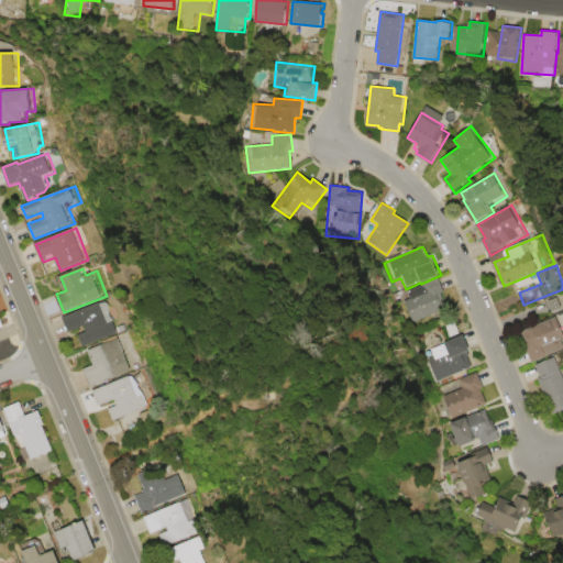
[(439,278),(444,291),(438,295),(444,310),(411,324),(401,302),(409,299),(406,293),(439,278)]
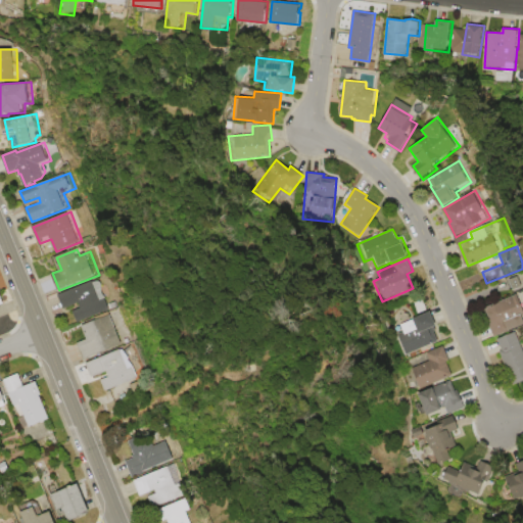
[(522,271),(522,286),(510,293),(504,279),(510,277),(511,280),(519,276),(518,274),(522,271)]
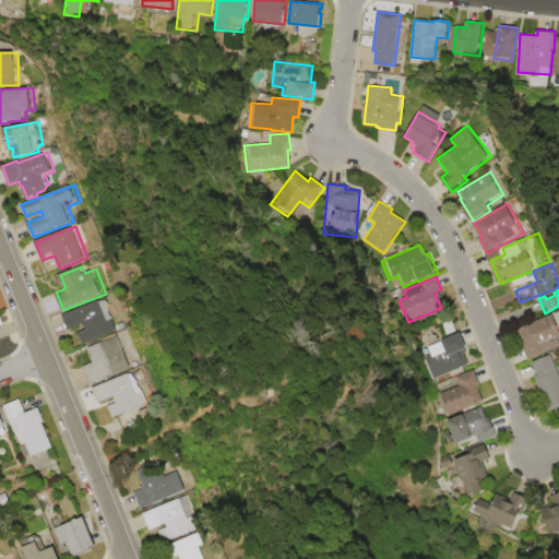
[(66,314),(103,299),(104,301),(111,298),(115,305),(117,304),(122,317),(111,321),(117,334),(85,346),(80,332),(90,329),(87,322),(71,329),(66,314)]
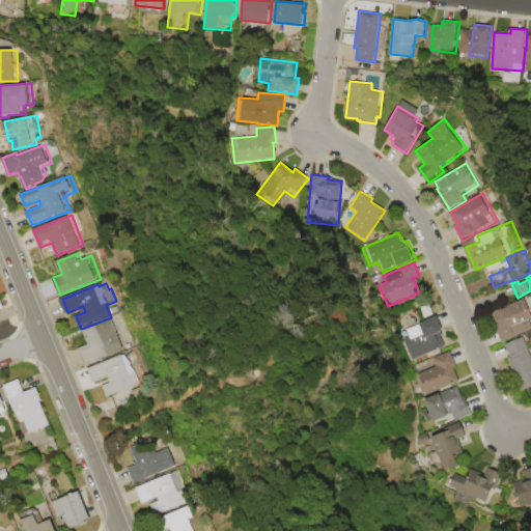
[(530,294),(530,330),(503,342),(497,329),(499,328),(495,316),(493,317),(491,313),(526,298),(526,297),(530,294)]
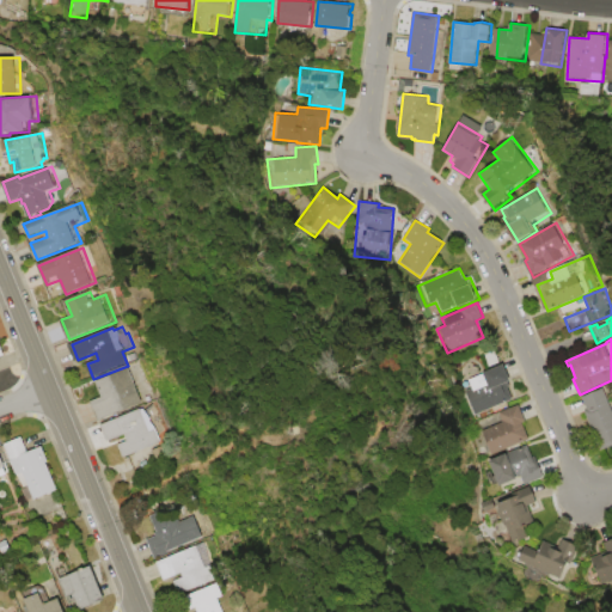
[(99,421),(92,402),(104,397),(98,381),(134,367),(132,362),(134,362),(132,355),(141,352),(159,397),(99,421)]
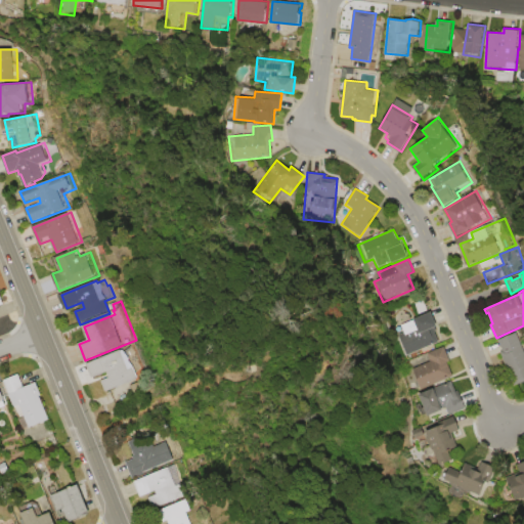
[(440,342),(402,357),(394,336),(403,333),(400,324),(432,312),(438,326),(435,329),(440,342)]
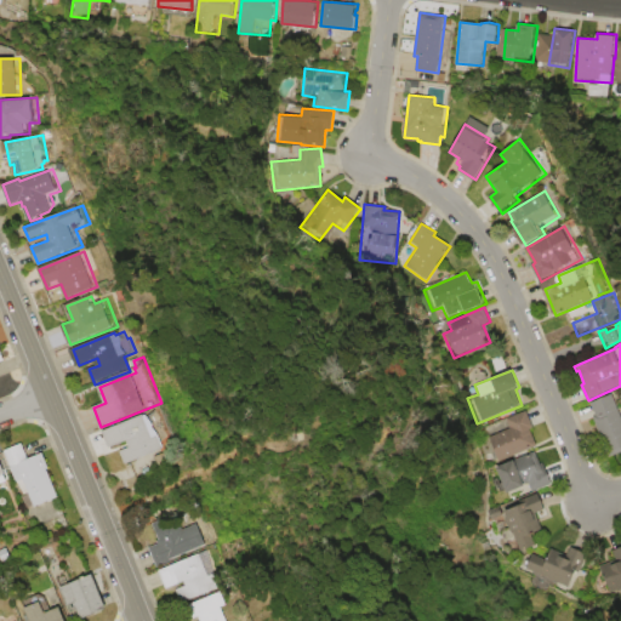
[(613,394),(620,415),(620,453),(607,459),(591,417),(596,415),(591,403),(613,394)]
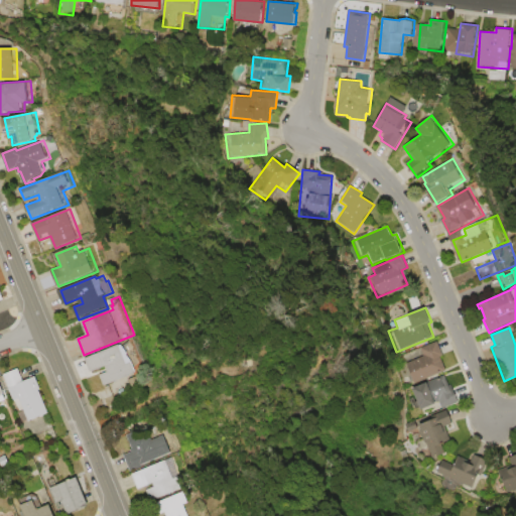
[(86,358),(130,341),(142,371),(106,385),(102,374),(110,370),(108,366),(91,373),(86,358)]
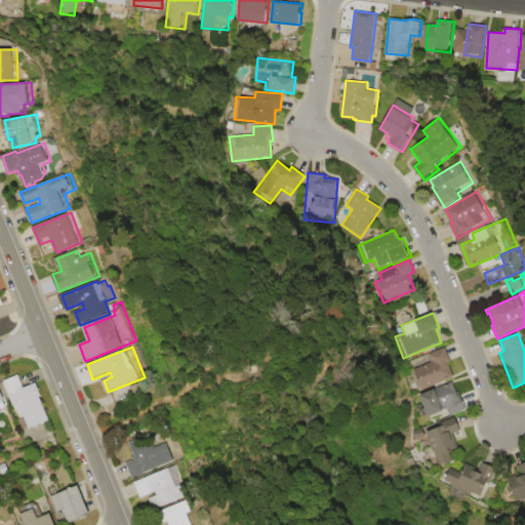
[(445,348),(451,362),(449,363),(454,377),(435,386),(434,382),(420,388),(413,369),(431,362),(428,355),(445,348)]
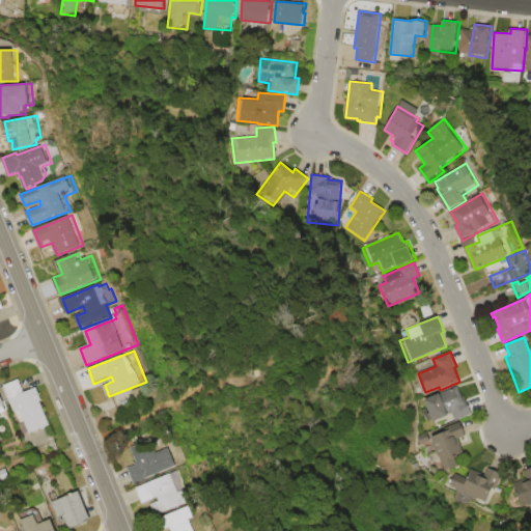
[(34,388),(49,423),(24,434),(20,423),(18,424),(12,413),(11,414),(7,401),(4,402),(0,390),(0,386),(19,380),(24,392),(34,388)]
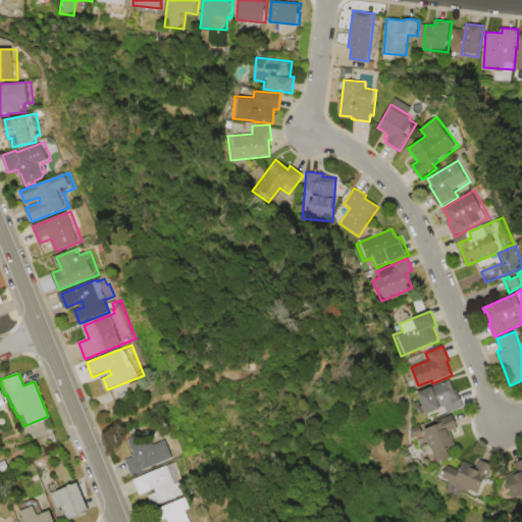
[(449,380),(459,401),(461,400),(465,407),(448,415),(445,408),(428,416),(419,395),(449,380)]
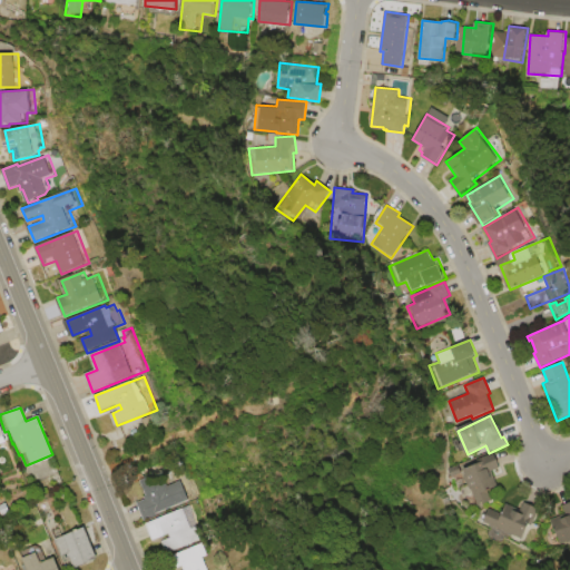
[(462,470),(484,461),(485,464),(489,463),(498,487),(489,491),(492,501),(478,507),(462,470)]
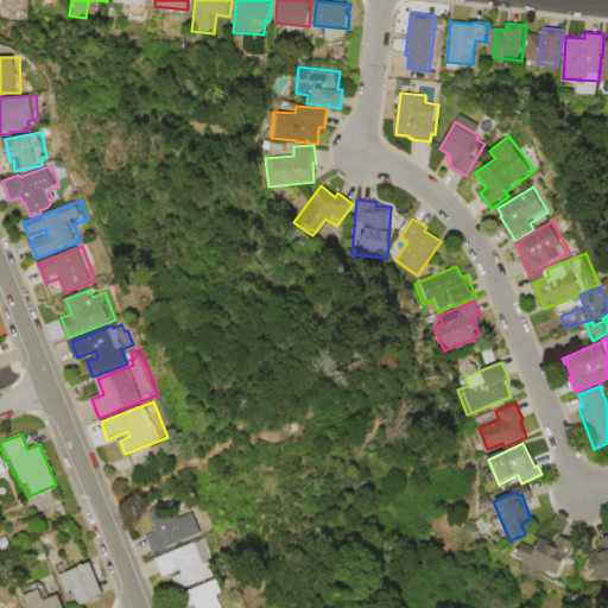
[(154,552),(149,534),(156,531),(153,527),(158,526),(153,513),(179,504),(184,518),(201,511),(209,532),(154,552)]
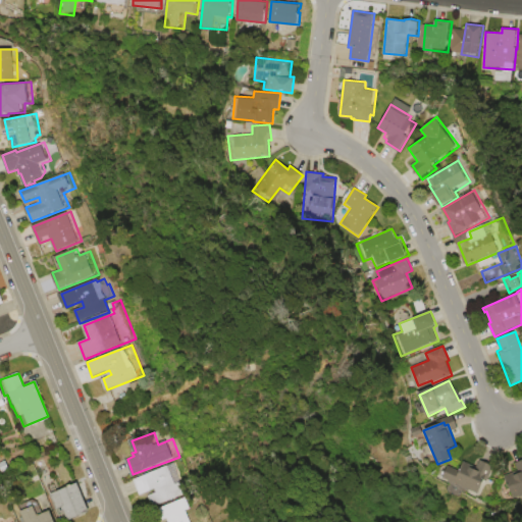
[(521,458),(512,462),(515,470),(502,475),(510,498),(521,493),(521,458)]
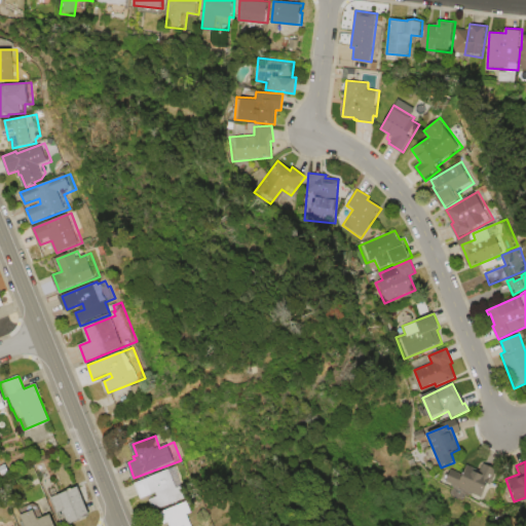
[(443,481),(450,467),(462,474),(467,463),(479,470),(483,463),(496,471),(480,500),(443,481)]
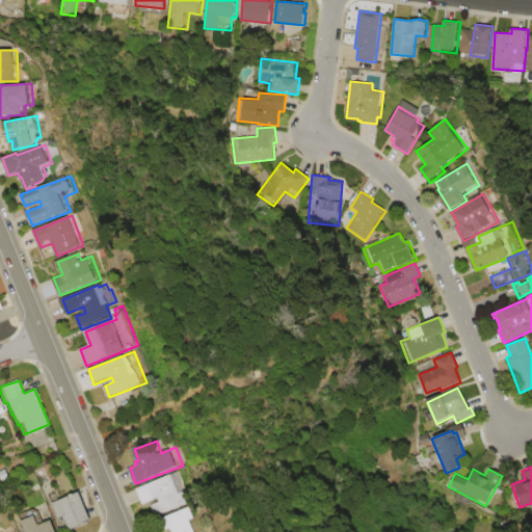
[(137,488),(184,471),(191,490),(183,494),(187,505),(149,520),(137,488)]
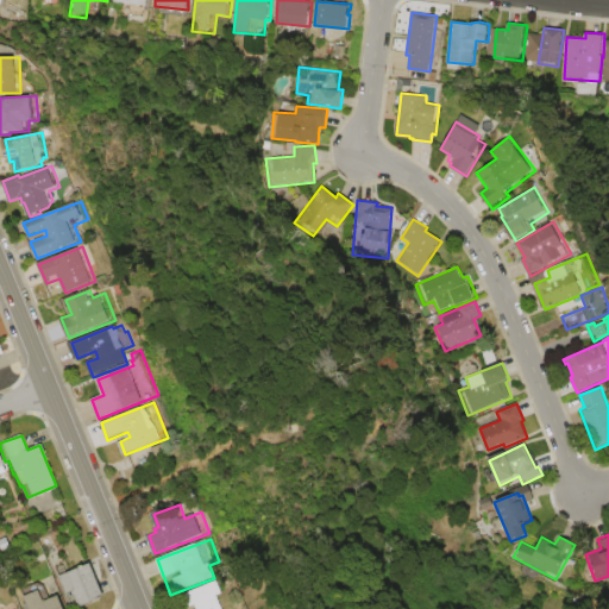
[(92,562),(107,596),(80,608),(73,592),(66,595),(57,576),(92,562)]
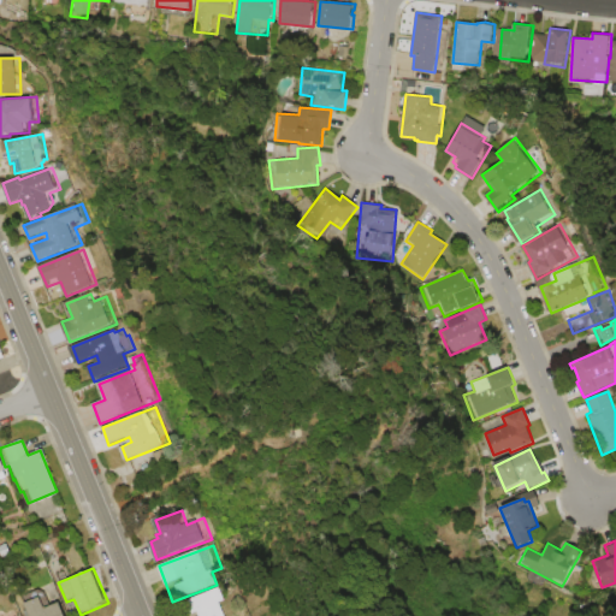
[(226,587),(234,608),(229,609),(231,615),(177,615),(173,605),(218,588),(218,591),(226,587)]
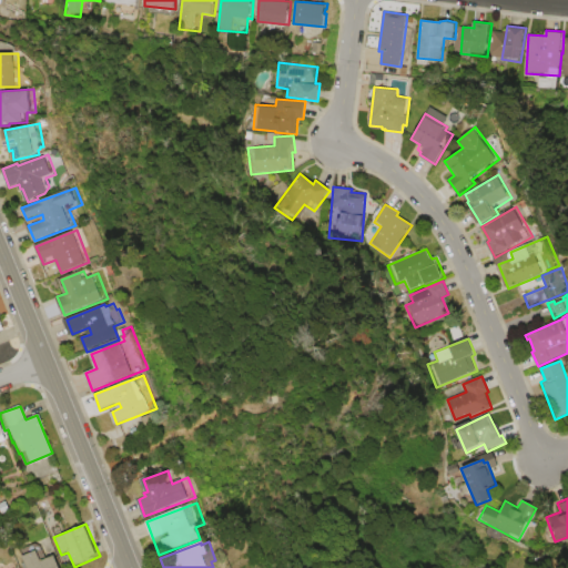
[(27,567),(22,557),(37,550),(41,560),(56,554),(61,567),(27,567)]
